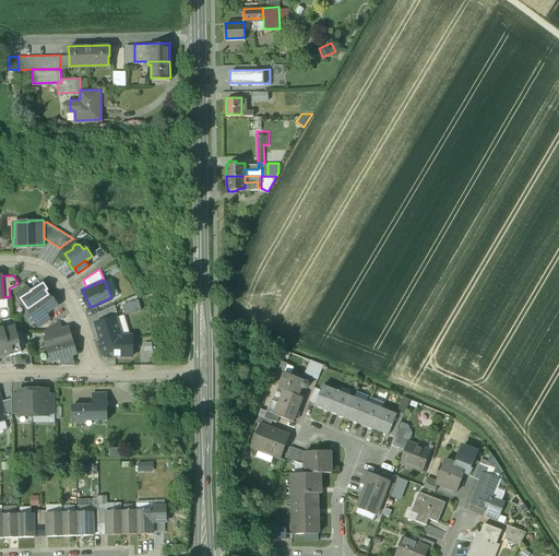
[(27,285),(16,292),(20,297),(31,291),(30,291),(31,290),(27,285)]
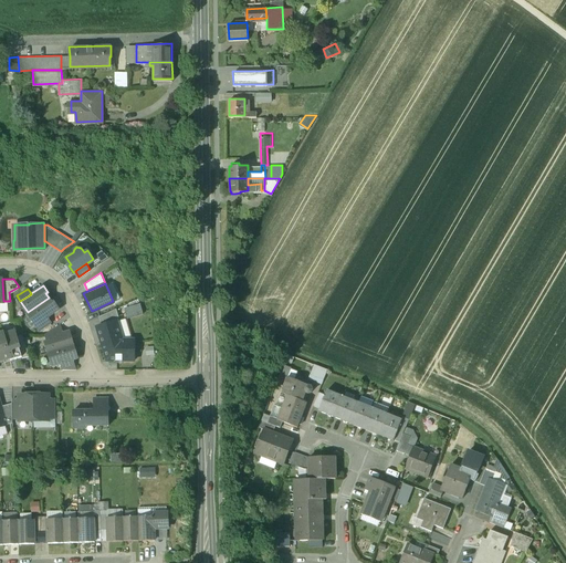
[(49,298),(28,312),(35,323),(45,315),(45,316),(46,315),(58,308),(54,301),(52,302),(49,298)]
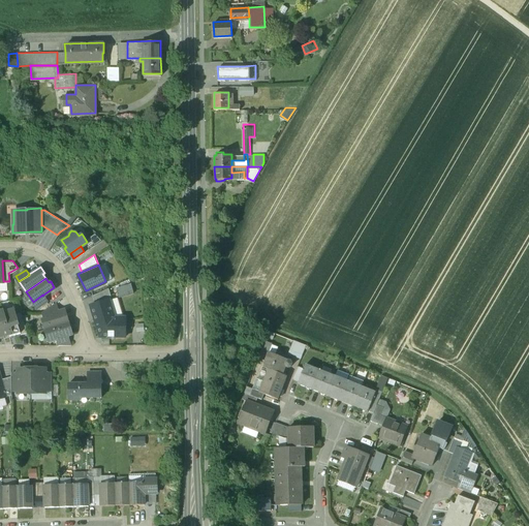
[(92,295),(95,303),(110,299),(112,298),(109,287),(92,295)]
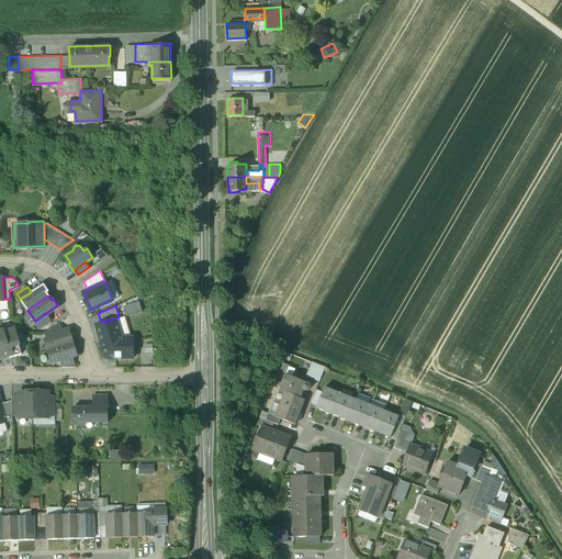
[(45,313),(35,321),(38,326),(49,319),(46,313),(45,314),(45,313)]
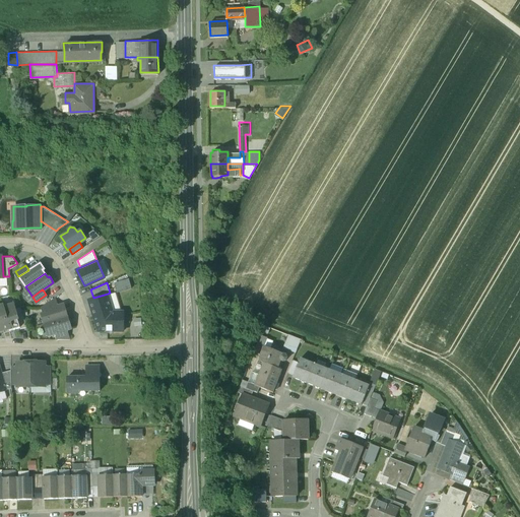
[(93,298),(89,300),(99,329),(124,329),(124,312),(113,312),(108,294),(93,298)]
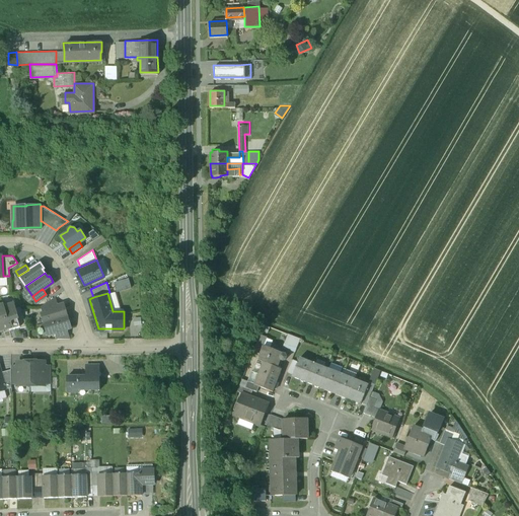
[(55,295),(41,305),(43,311),(50,309),(49,307),(58,304),(55,295)]
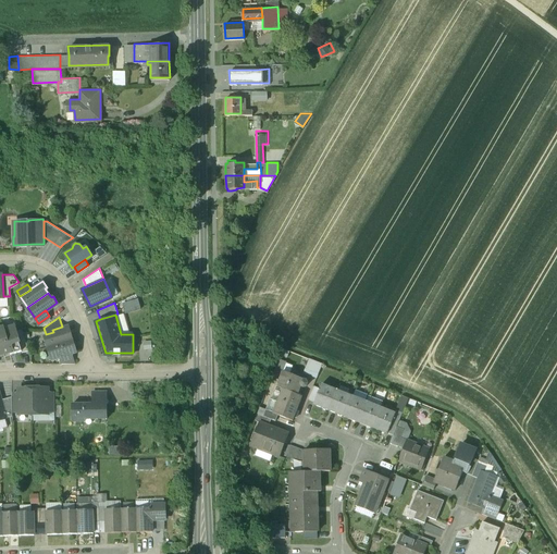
[(3,325),(0,327),(0,354),(10,351),(10,353),(22,349),(19,339),(14,324),(3,328),(3,325)]
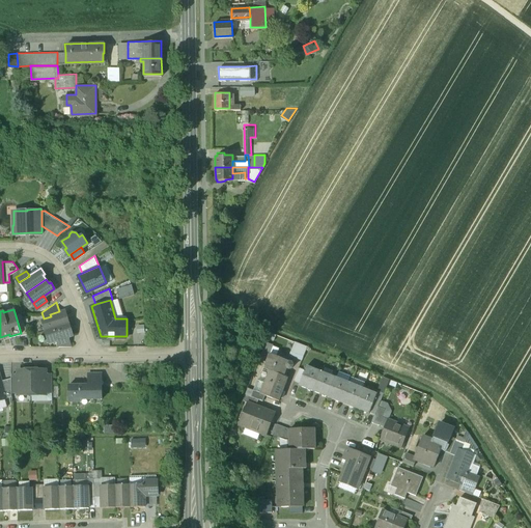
[(59,311),(50,314),(51,316),(44,318),(42,320),(45,329),(68,322),(65,309),(59,311)]
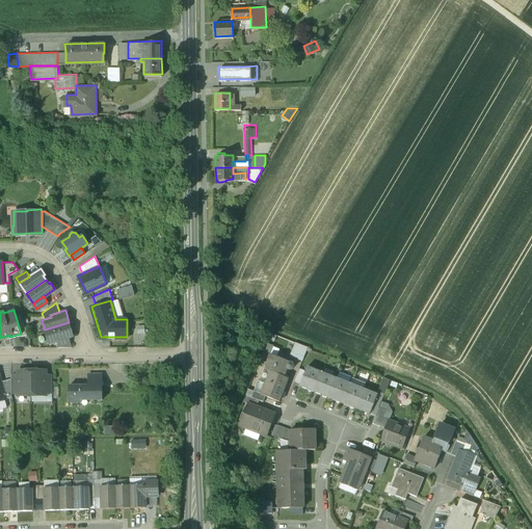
[(24,322),(18,323),(21,334),(21,335),(27,334),(24,322)]
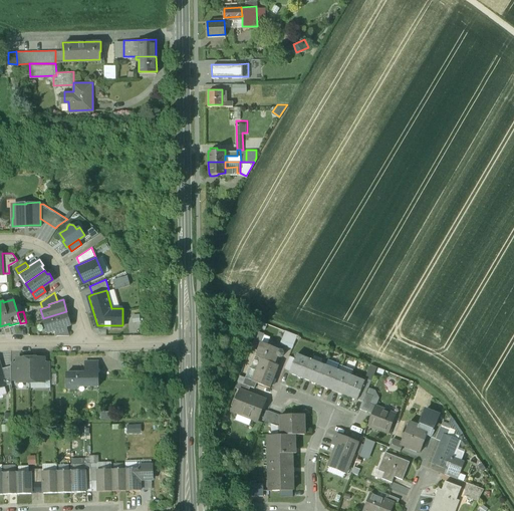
[(66,311),(43,318),(47,330),(54,328),(66,324),(70,323),(66,311)]
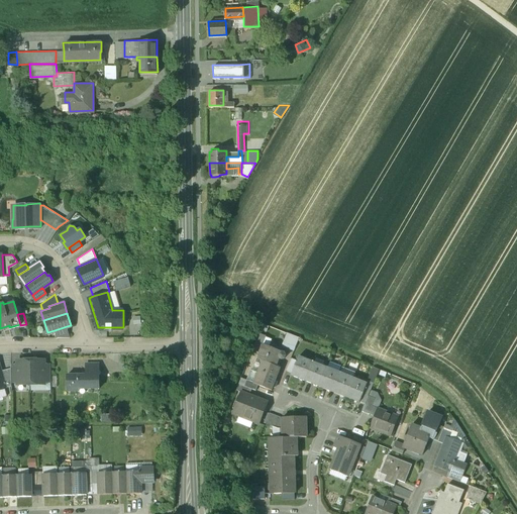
[(67,326),(55,330),(57,336),(70,336),(70,335),(67,326)]
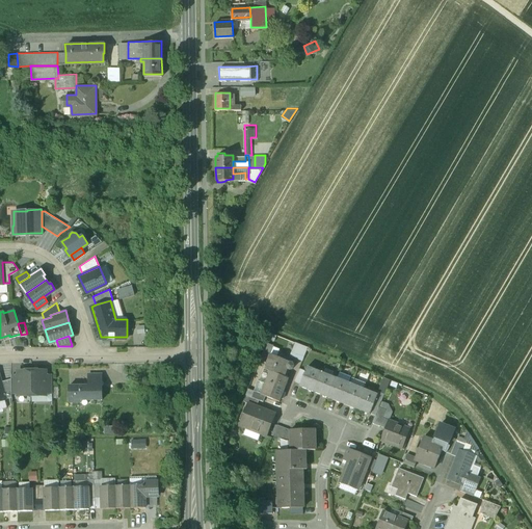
[(308,345),(295,341),(290,353),(302,359),(308,345)]
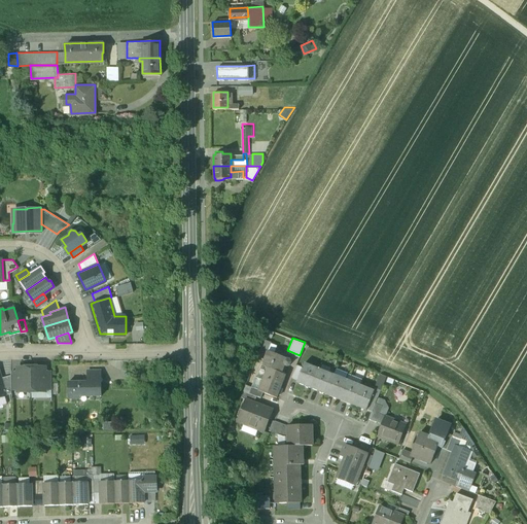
[(279,353),(275,352),(274,352),(267,350),(262,360),(265,365),(267,367),(281,372),(283,364),(286,365),(289,363),(290,361),(289,358),(279,355),(279,353)]
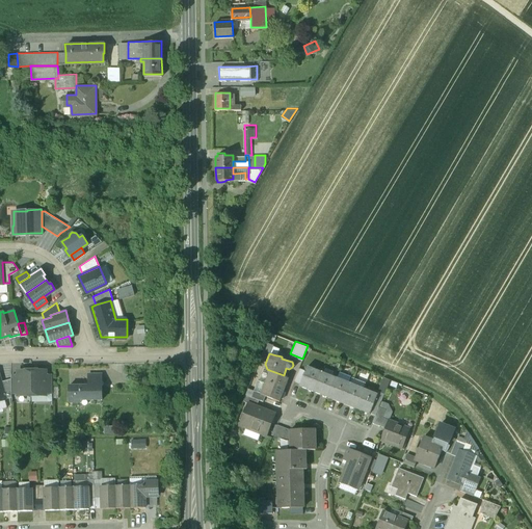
[(321,370),(307,365),(304,369),(299,381),(299,384),(313,390),(321,370)]
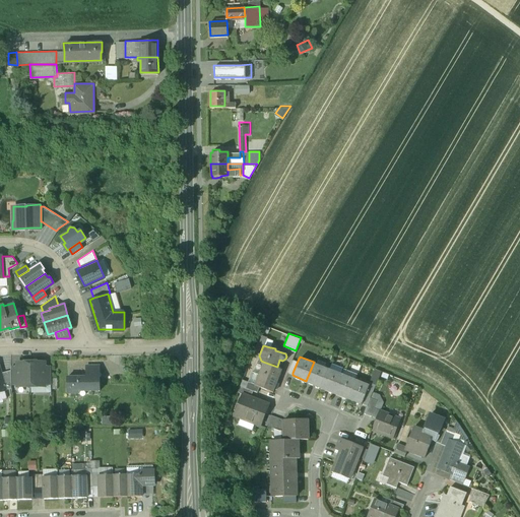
[(298,361),(293,359),(287,371),(293,373),(298,361)]
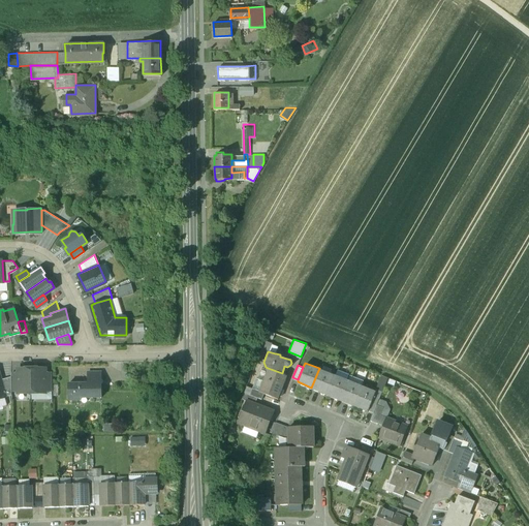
[(31,367),(18,367),(18,372),(18,390),(18,392),(32,392),(31,367)]
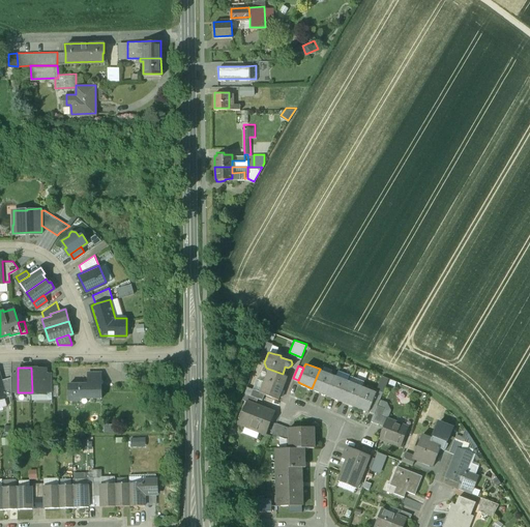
[(46,373),(46,368),(31,368),(32,392),(46,392),(46,390),(46,373)]
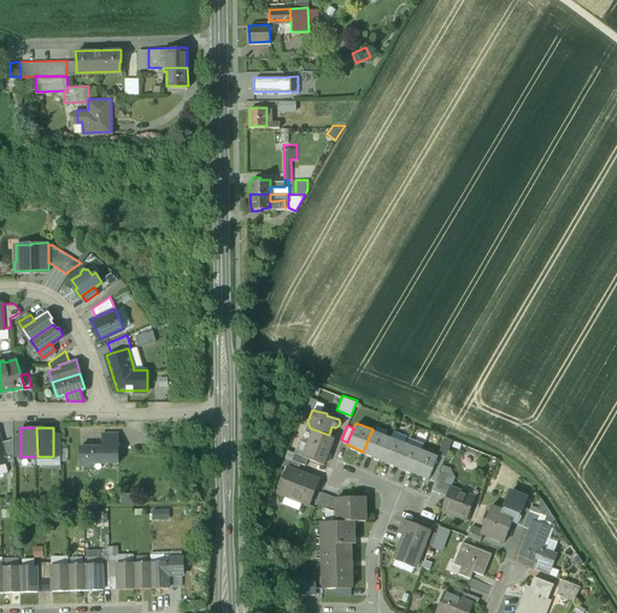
[(329,435),(312,429),(301,454),(301,455),(307,458),(323,464),(334,437),(329,435)]
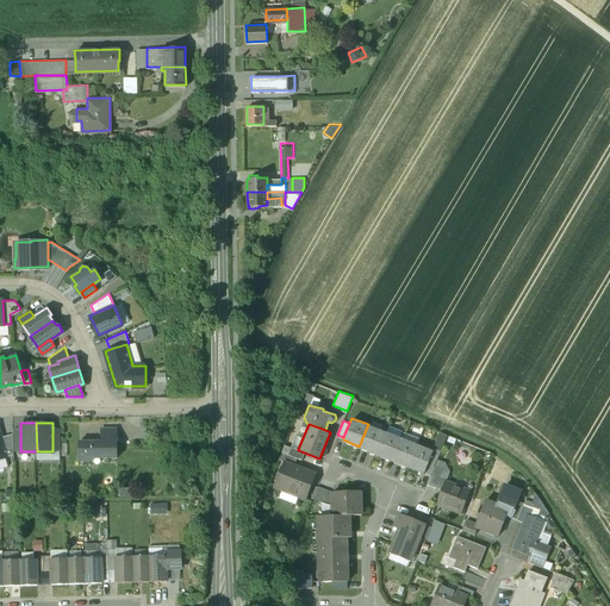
[(384,431),(368,424),(359,447),(375,453),(384,431)]
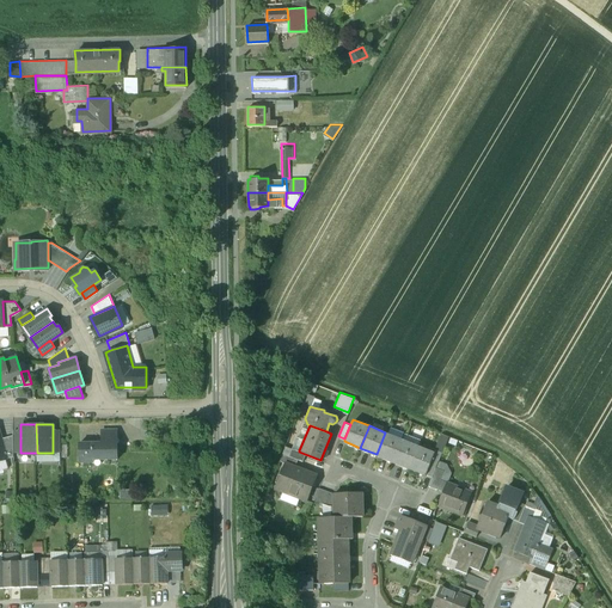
[(116,428),(102,428),(102,442),(79,442),(79,460),(92,460),(92,454),(105,453),(105,456),(117,456),(116,428)]
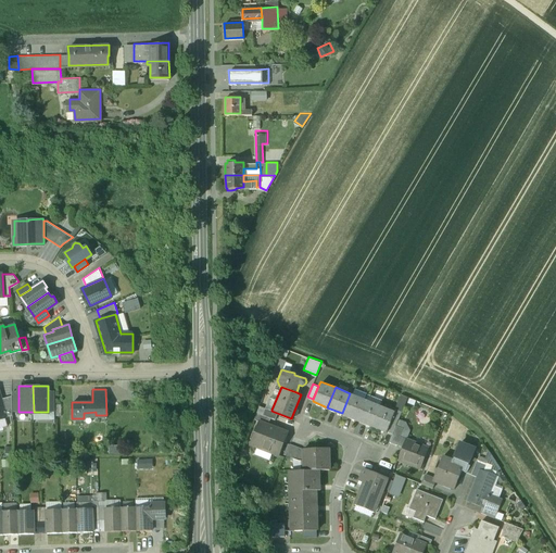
[(365,399),(350,393),(342,413),(356,419),(365,399)]
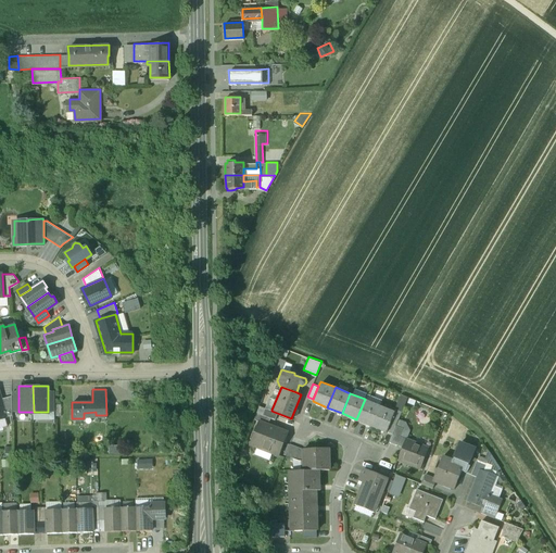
[(12,396),(1,398),(5,415),(13,414),(12,410),(12,396)]
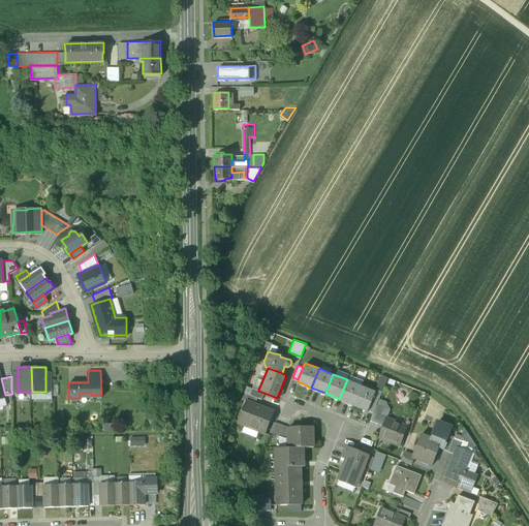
[(361,384),(347,379),(339,399),(353,404),(361,384)]
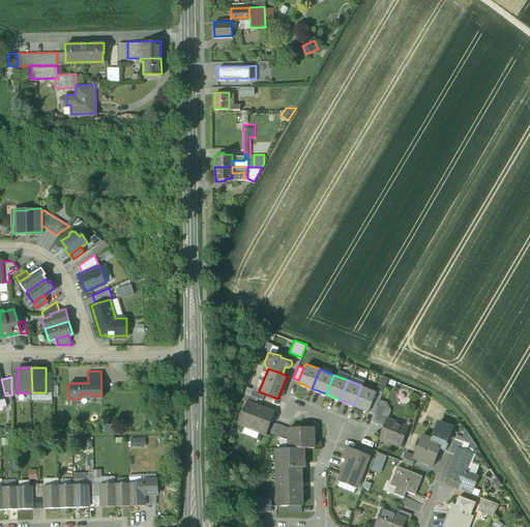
[(370,389),(361,385),(354,405),(369,411),(369,410),(376,391),(370,389)]
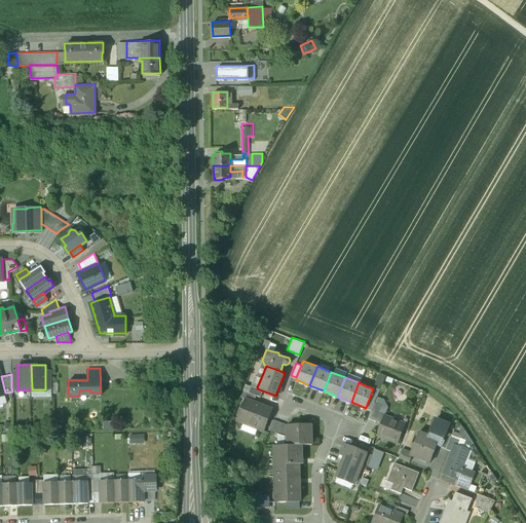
[(257,387),(251,385),(248,391),(256,395),(260,396),(262,390),(257,388),(257,387)]
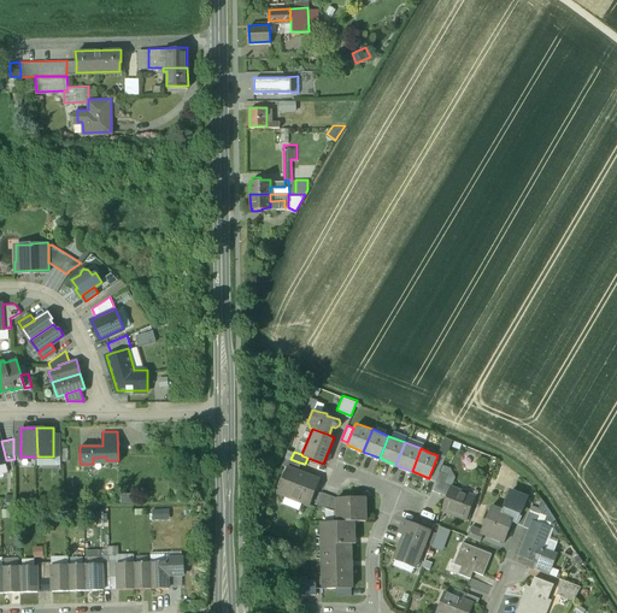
[(445,454),(439,452),(438,455),(429,477),(435,479),(440,470),(445,454)]
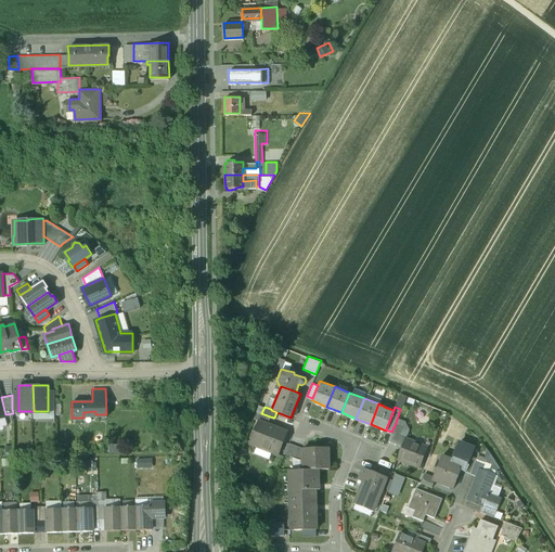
[(261,413),(256,411),(253,418),(259,420),(267,423),(270,416),(261,413)]
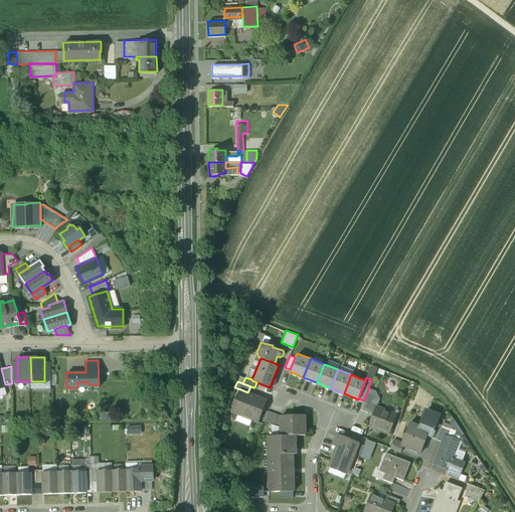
[(247,392),(240,389),(231,410),(256,420),(266,399),(247,392)]
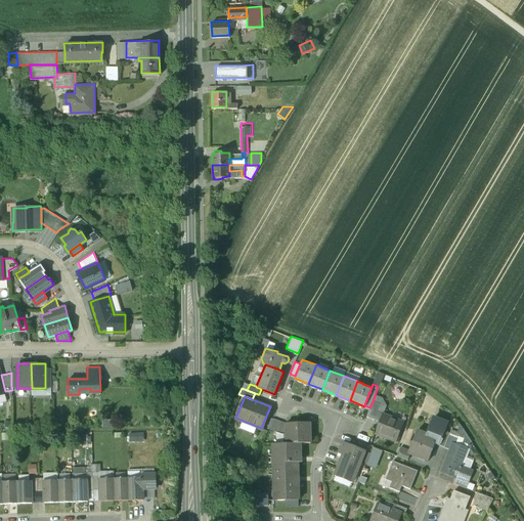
[(369,407),(367,415),(374,418),(377,409),(380,401),(374,399),(369,407)]
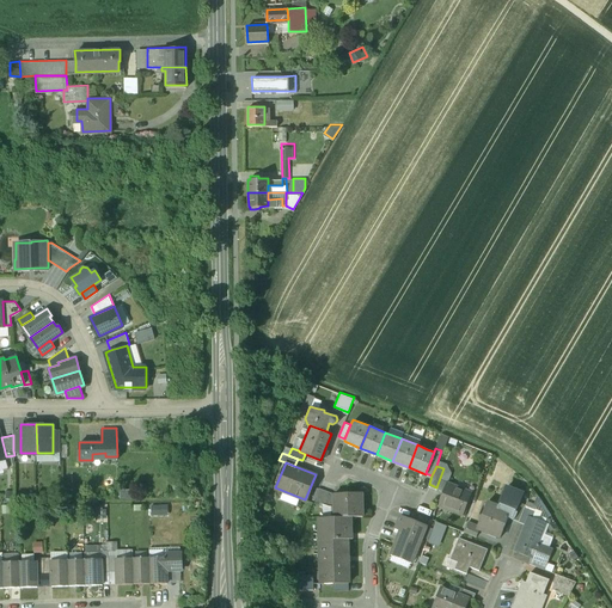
[(447,480),(440,478),(436,487),(444,490),(447,480)]
